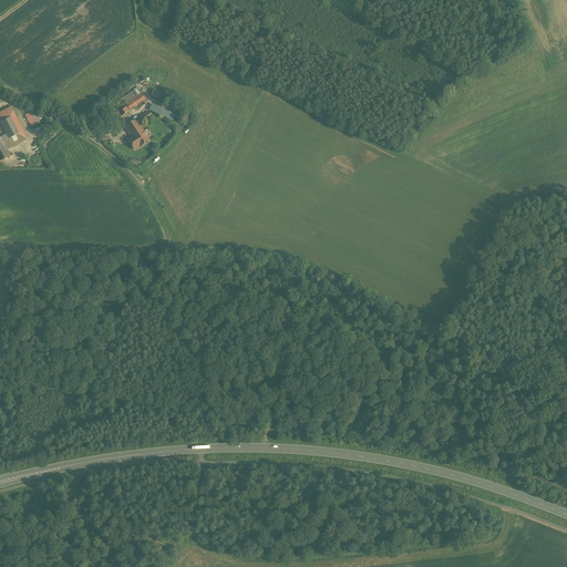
[(166,91),(156,85),(153,92),(163,98),(166,91)]
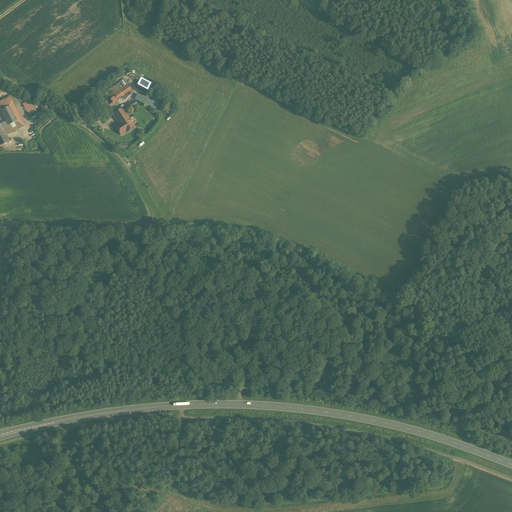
[(127,83),(125,79),(109,89),(110,90),(103,95),(109,105),(117,100),(112,93),(113,93),(127,83)]
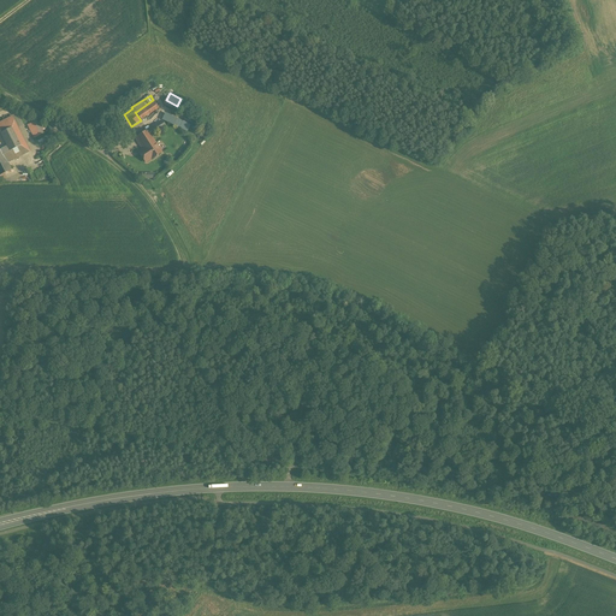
[(159,108),(153,100),(136,112),(141,119),(159,108)]
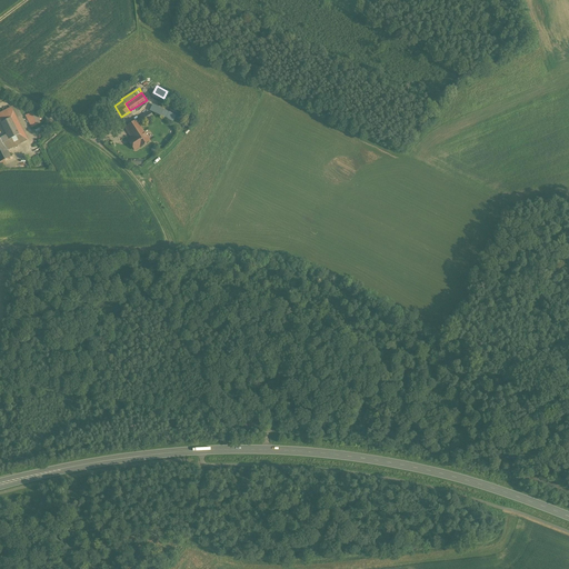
[(0,120),(7,135),(1,138),(8,150),(27,140),(11,108),(0,113),(0,120)]
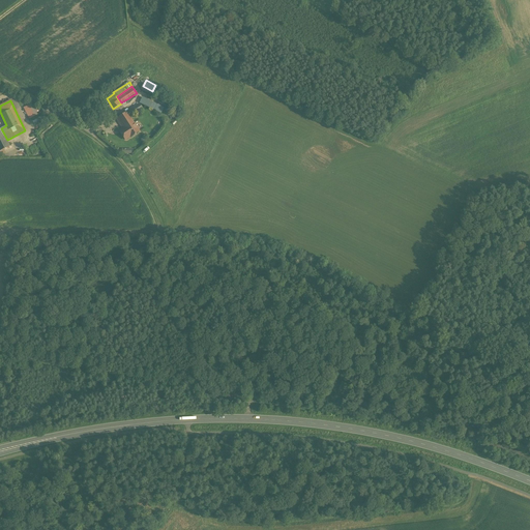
[(139,104),(126,112),(129,117),(142,109),(139,104)]
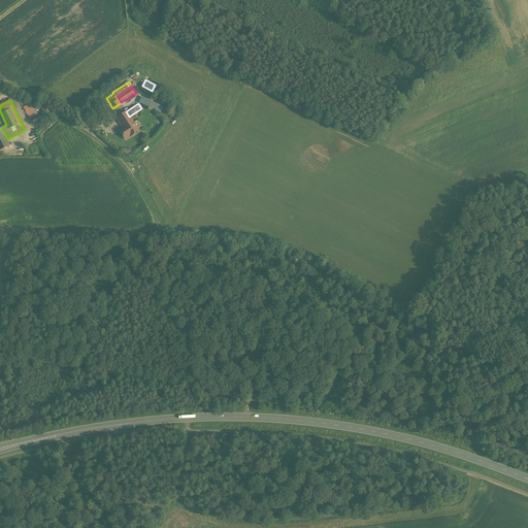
[(126,111),(116,119),(122,128),(124,127),(125,130),(122,132),(126,138),(130,136),(138,131),(129,117),(126,111)]
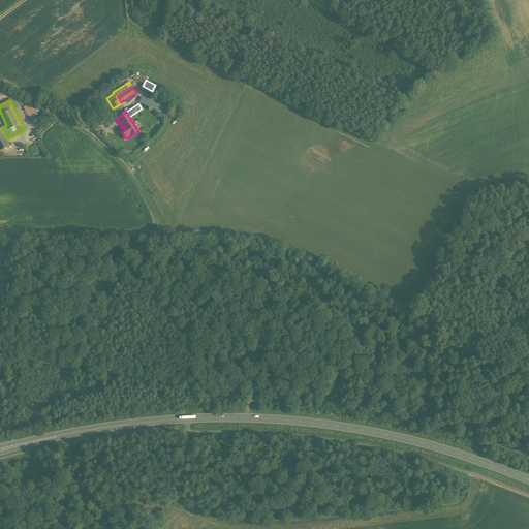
[(0,150),(10,145),(7,139),(1,128),(0,128),(0,150)]
